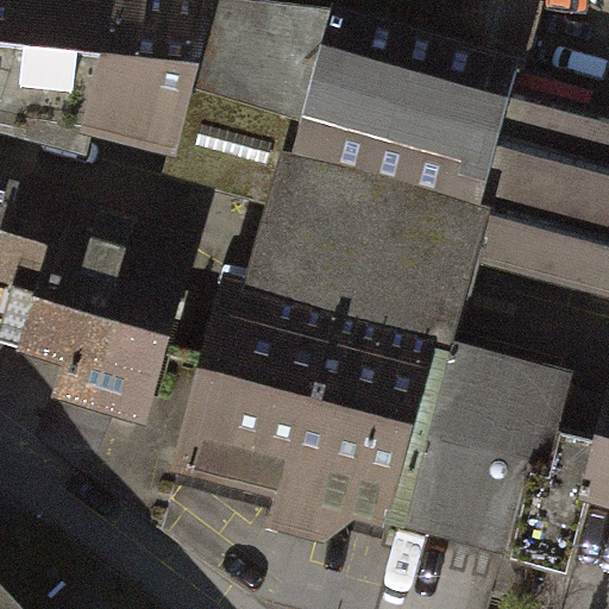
[(86,135),(173,156),(198,61),(203,62),(217,6),(159,0),(0,0),(0,131),(24,138),(31,114),(87,129),(86,135)]
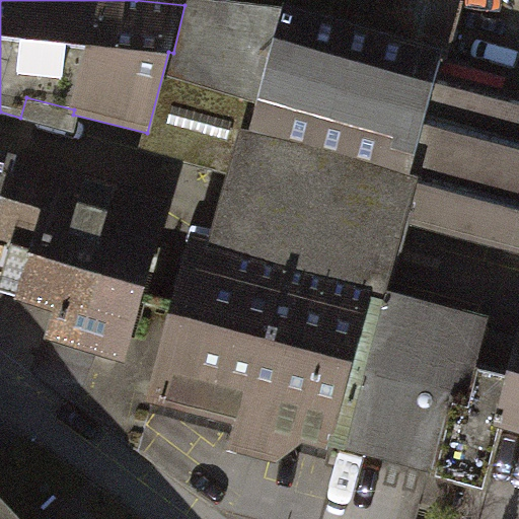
[(226,218),(389,261),(392,247),(400,218),(437,80),(456,9),(425,0),(382,0),(371,42),(283,17),(238,175),(229,205),(226,218)]
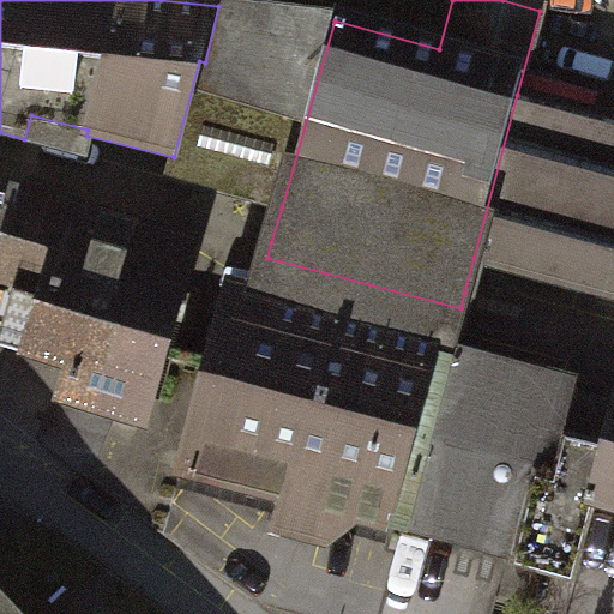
[(335,20),(218,6),(205,62),(199,61),(174,157),(169,178),(282,208),(335,20)]
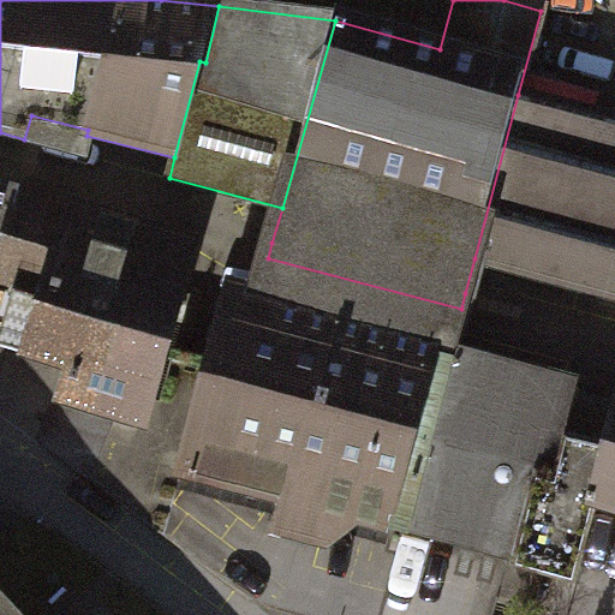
[(614,121),(518,95),(475,258),(614,296),(614,121)]
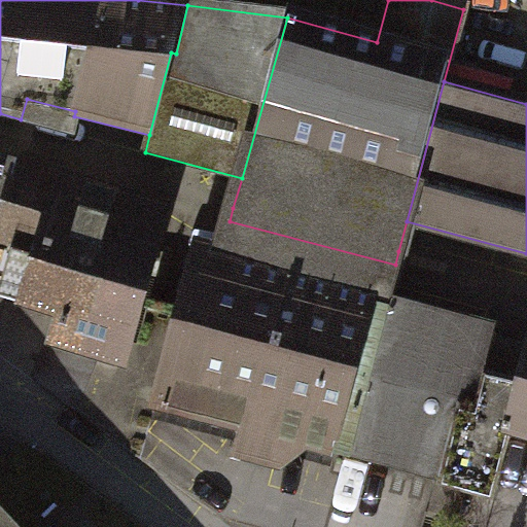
[(0,246),(38,258),(63,180),(0,162),(0,246)]
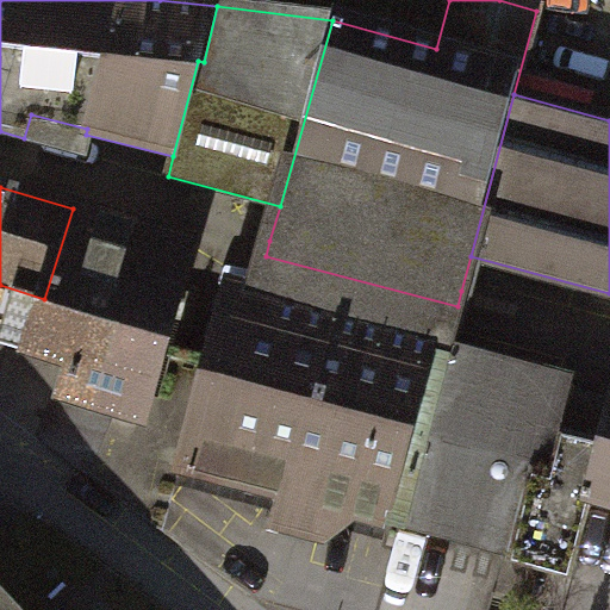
[(193,244),(73,209),(44,299),(0,285),(0,343),(73,365),(63,394),(142,417),(193,244)]
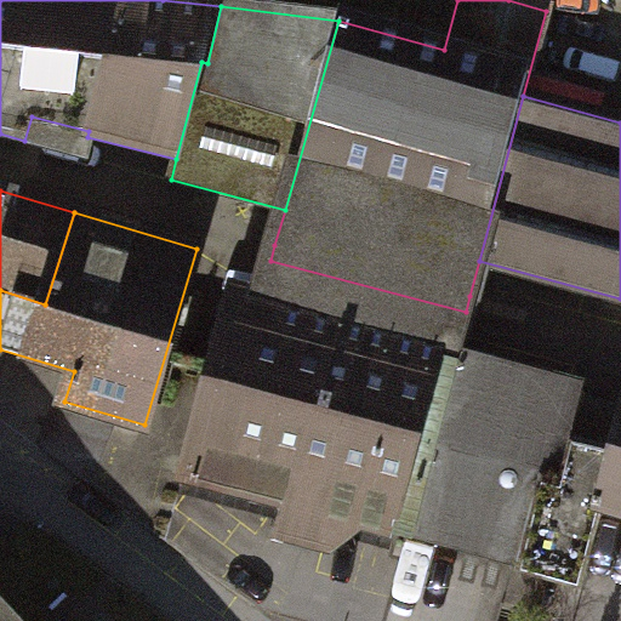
[(457,357),(466,312),(271,261),(258,303),(231,296),(184,473),(398,533),(444,354),(457,357)]
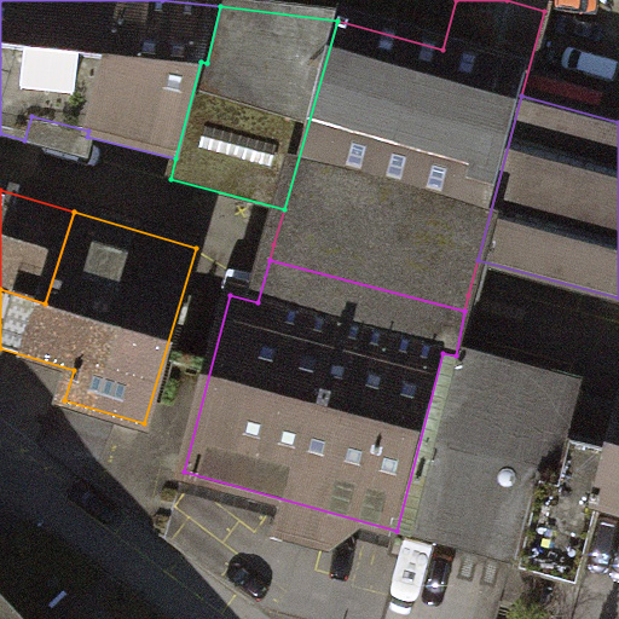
[(443,353),(397,531),(522,562),(568,385),(456,356),(443,353)]
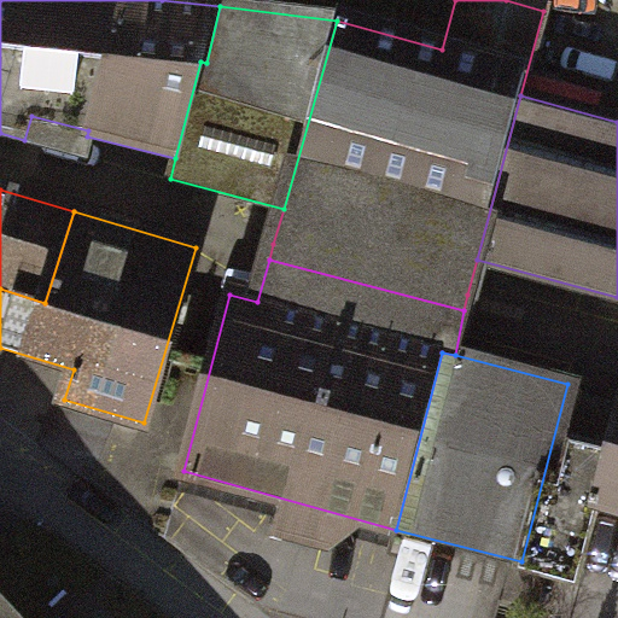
[(617,432),(604,509),(617,514),(617,432)]
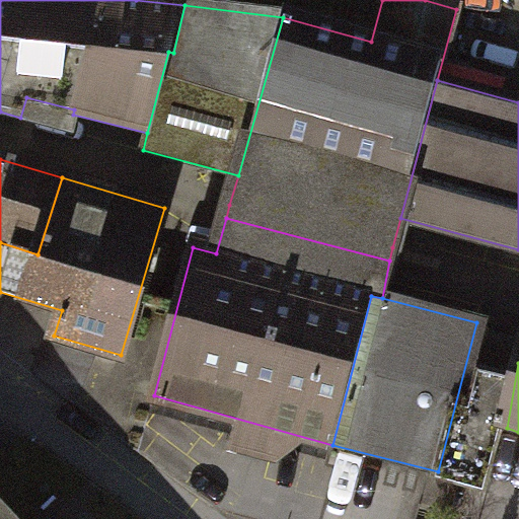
[(0,518),(27,518),(0,491),(0,518)]
